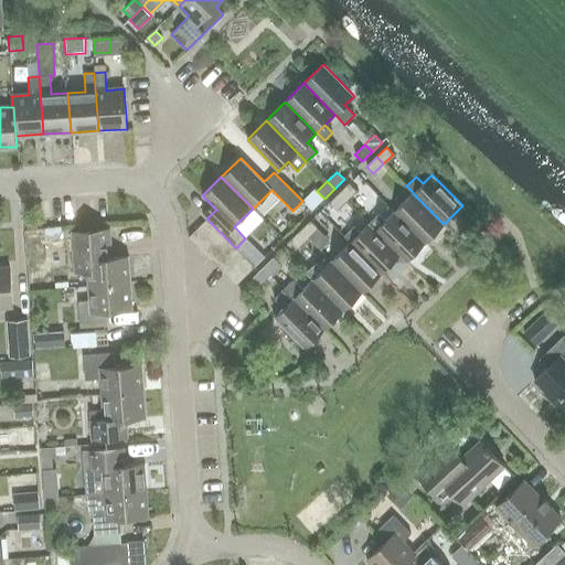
[(339,193),(345,201),(355,191),(349,183),(339,193)]
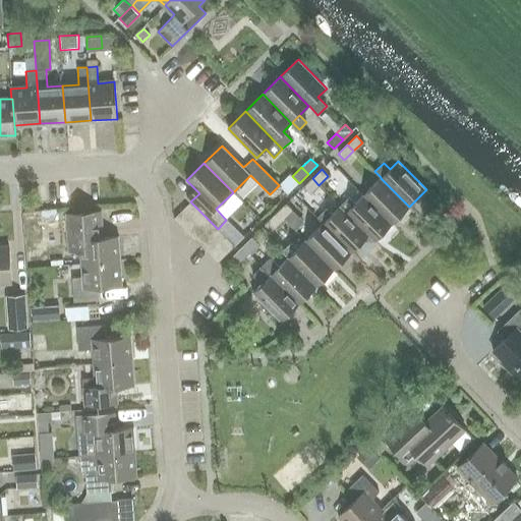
[(309,194),(319,185),(312,178),(303,187),(309,194)]
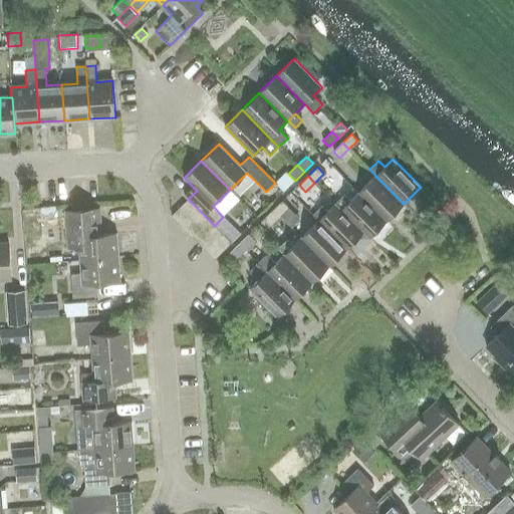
[(387,221),(404,204),(375,176),(358,193),(387,221)]
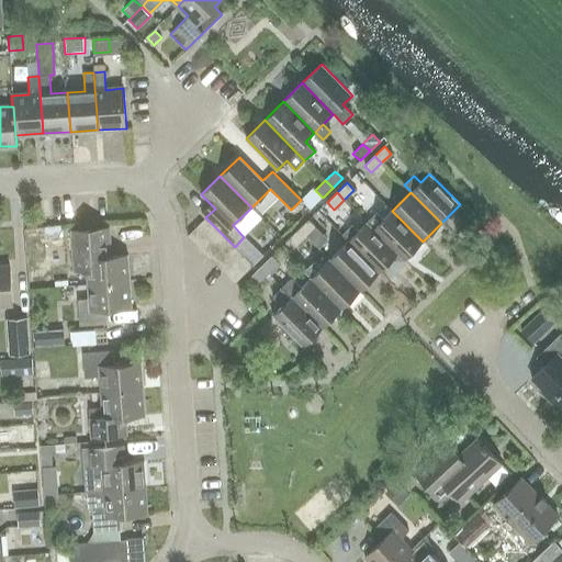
[(403,261),(423,242),(392,211),(382,220),(377,213),(367,223),(373,228),(372,229),(397,255),(403,261)]
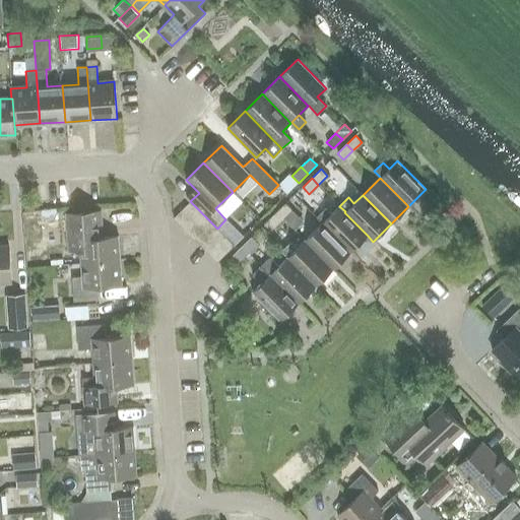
[(182,228),(199,210),(190,201),(173,218),(182,228)]
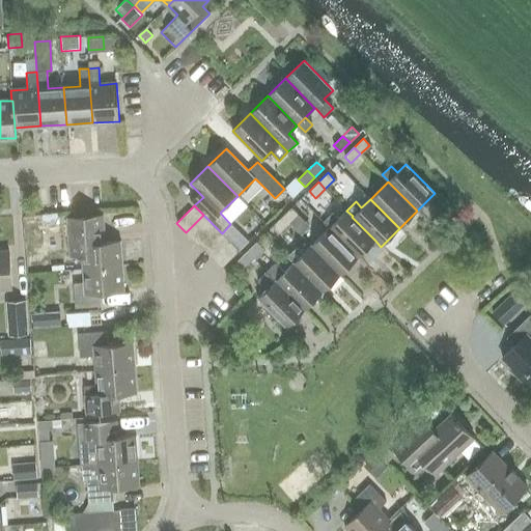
[(282,217),(288,224),(298,215),(291,207),(282,217)]
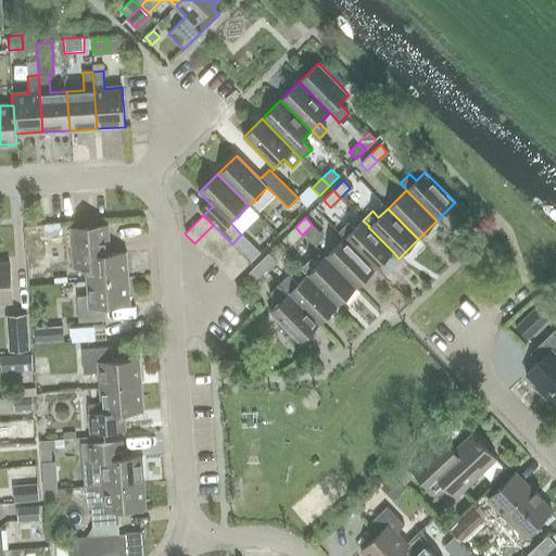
[(375,269),(393,252),(368,227),(369,226),(363,220),(354,229),(349,224),(339,232),(344,239),(375,269)]
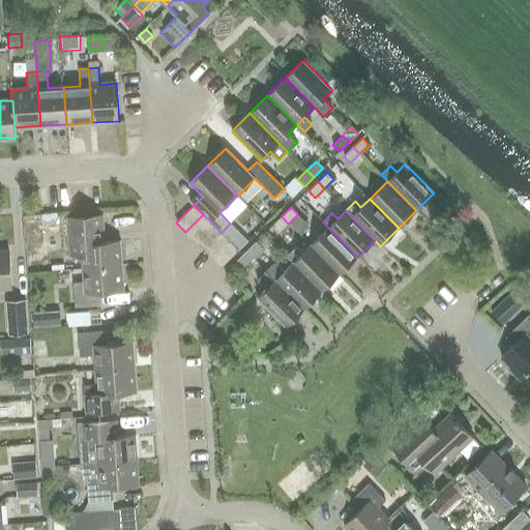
[(195,241),(212,224),(203,214),(185,232),(195,241)]
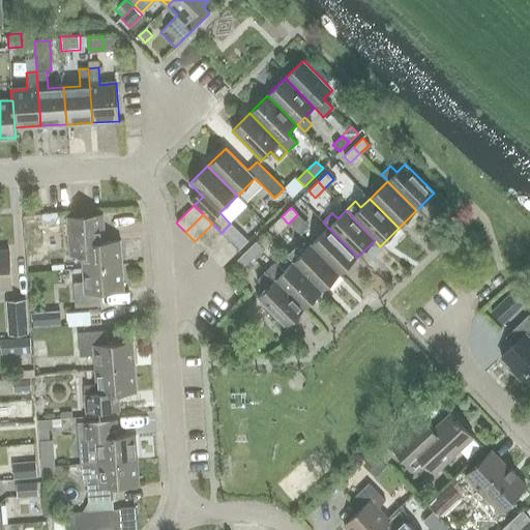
[(83,268),(122,265),(120,241),(95,242),(94,215),(66,217),(69,255),(82,254),(83,268)]
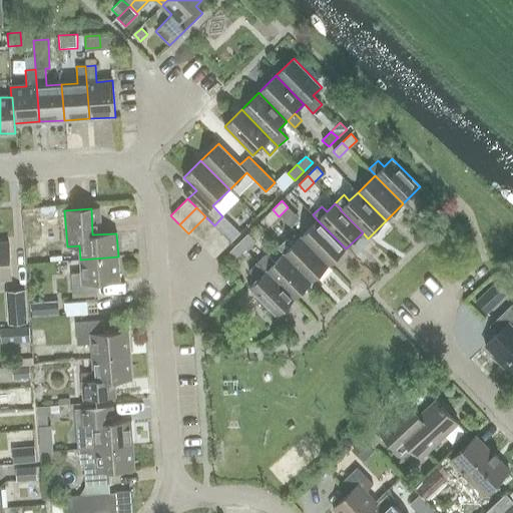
[(271,225),(279,216),(273,209),(264,218),(271,225)]
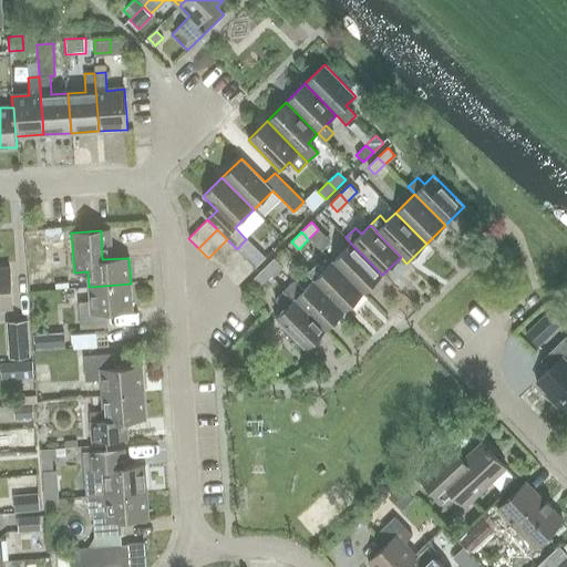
[(217,267),(237,249),(227,239),(208,258),(217,267)]
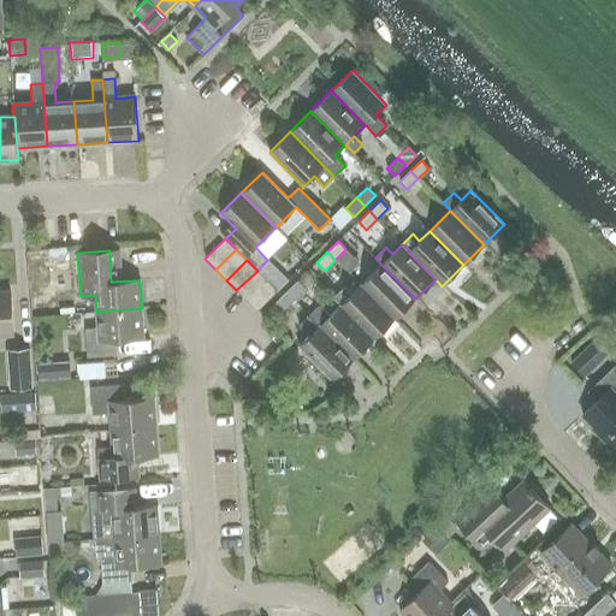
[(395,319),(415,298),(381,265),(361,284),(395,319)]
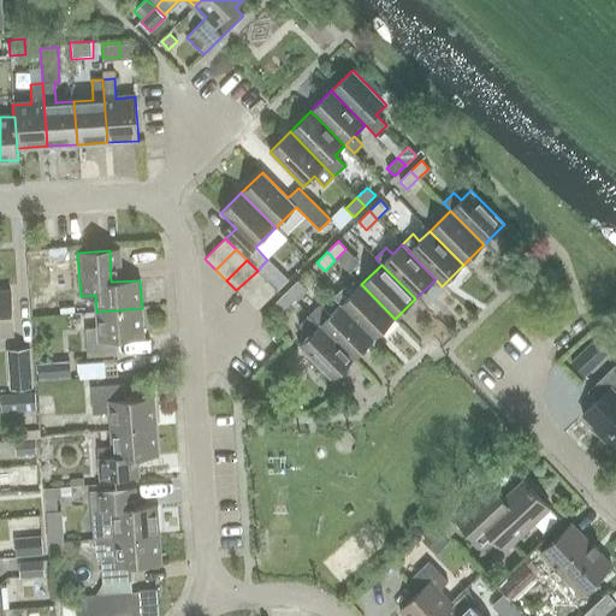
[(246,300),(266,280),(258,271),(236,290),(246,300)]
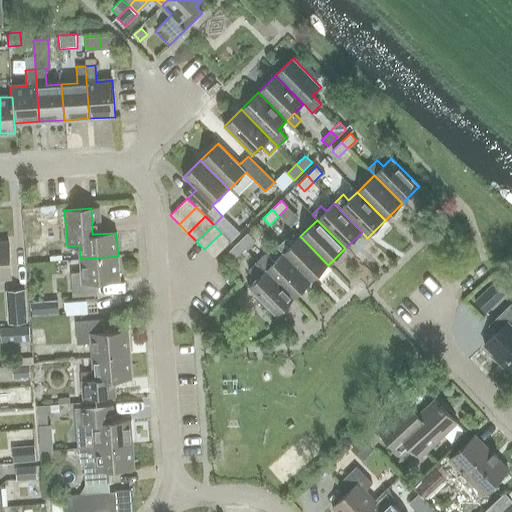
[(231,225),(222,233),(230,242),(239,233),(231,225)]
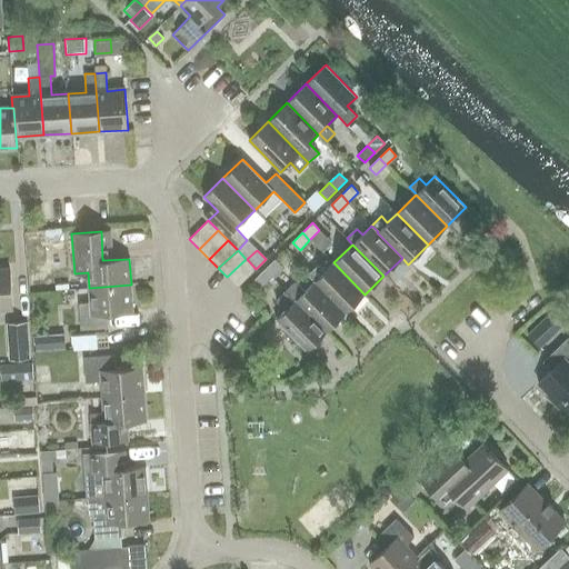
[(246,259),(227,277),(237,287),(256,269),(247,259),(246,259)]
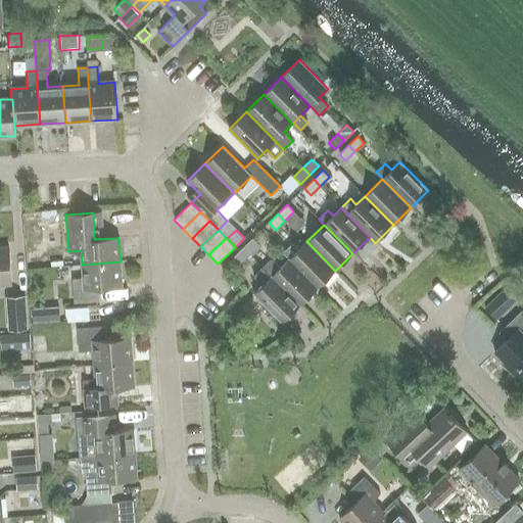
[(243,247),(249,254),(258,245),(252,239),(243,247)]
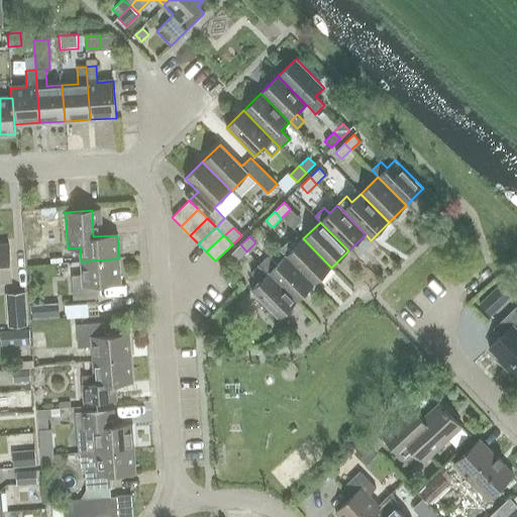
[(314,285),(331,268),(303,238),(294,247),(289,241),(280,250),(286,255),(314,285)]
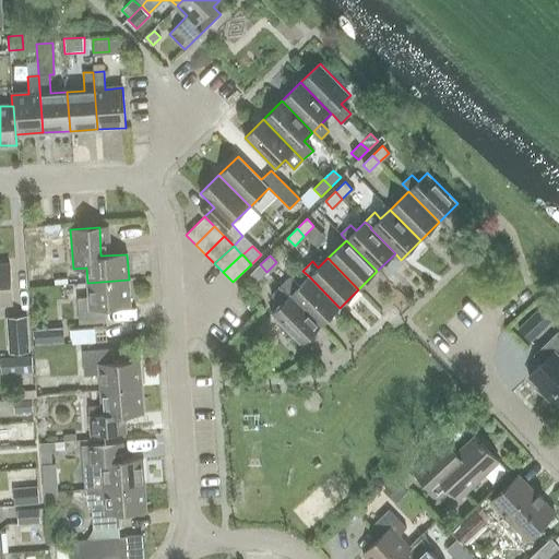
[(0,263),(0,305),(12,305),(9,263),(0,263)]
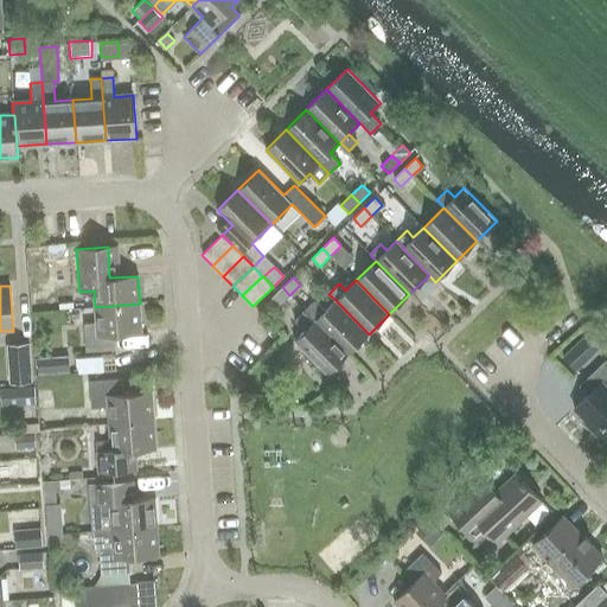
[(279,306),(289,295),(282,287),(272,298),(279,306)]
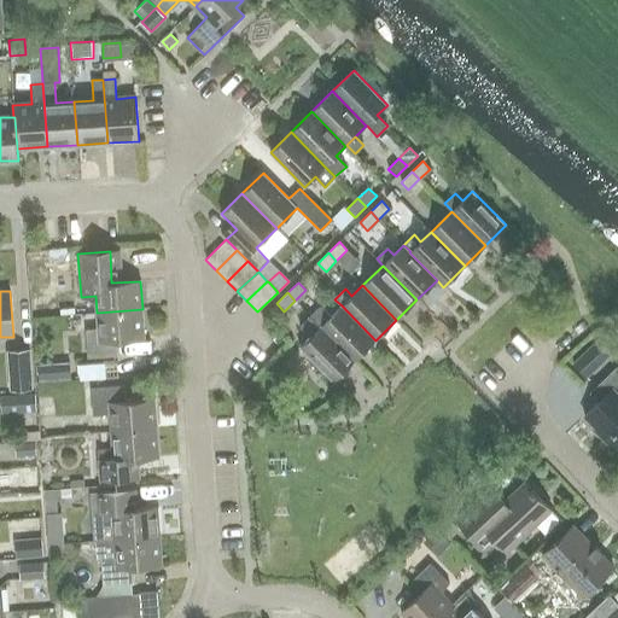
[(355,361),(375,340),(342,305),(331,316),(321,305),(310,316),(355,361)]
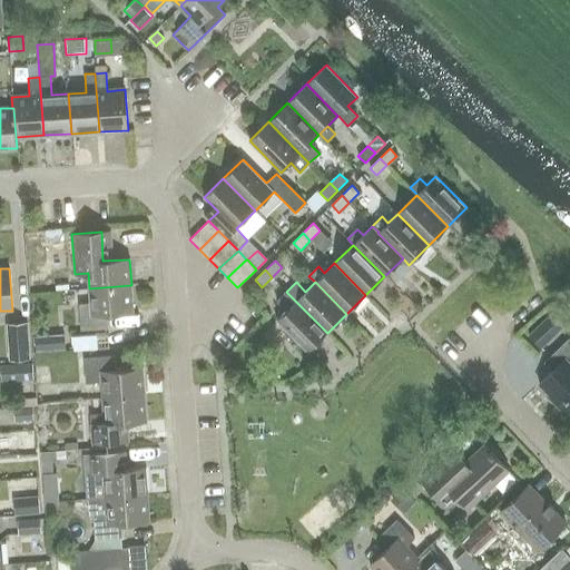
[(131,285),(89,288),(90,303),(79,304),(80,331),(108,328),(107,314),(134,312),(131,285)]
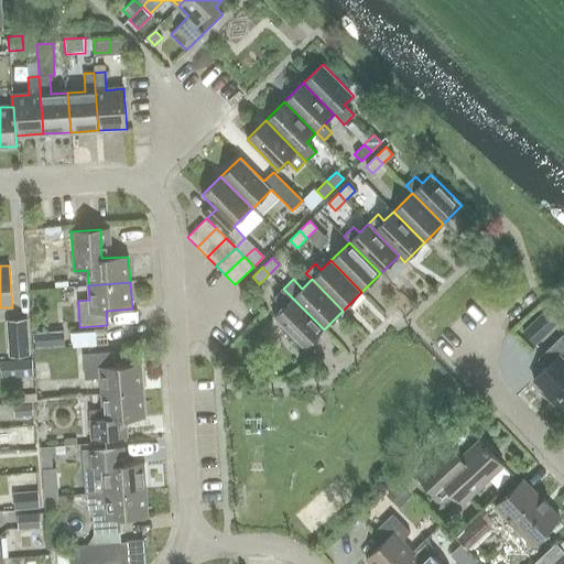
[(304,348),(324,329),(283,289),(273,297),(282,307),(273,316),(304,348)]
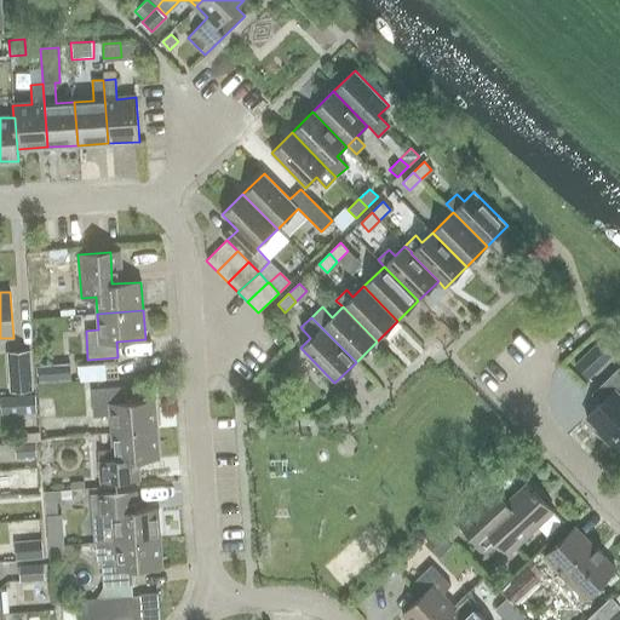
[(587,369),(619,346),(619,344),(610,331),(577,354),(587,369)]
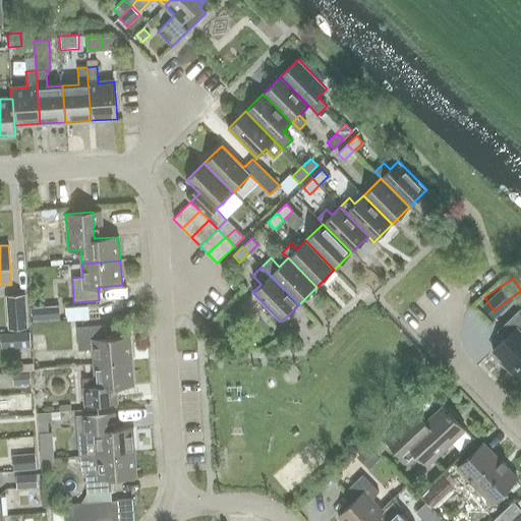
[(29,328),(26,304),(26,294),(6,295),(8,329),(29,328)]
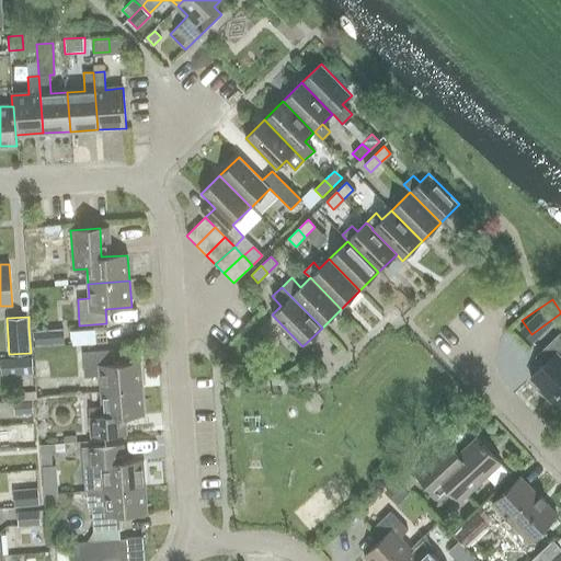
[(65,345),(107,342),(106,329),(80,331),(80,334),(64,335),(65,345)]
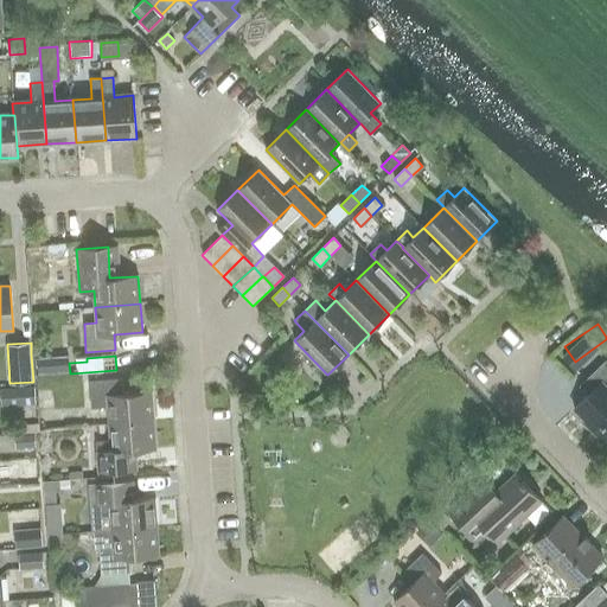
[(52,358),(36,359),(37,375),(53,374),(52,358)]
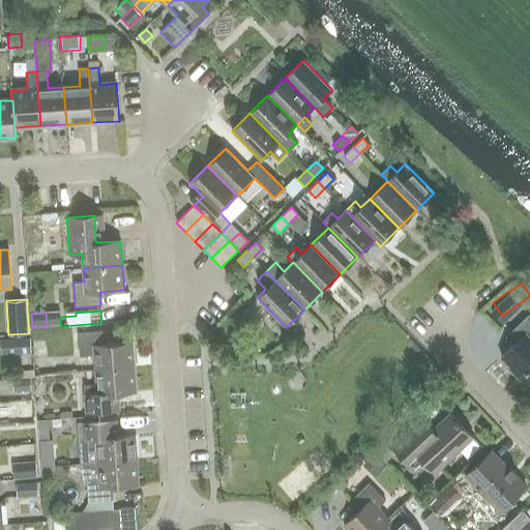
[(501,358),(502,357),(520,376),(519,377),(529,388),(529,389),(529,316),(529,315),(505,337),(513,345),(501,357),(501,358)]
